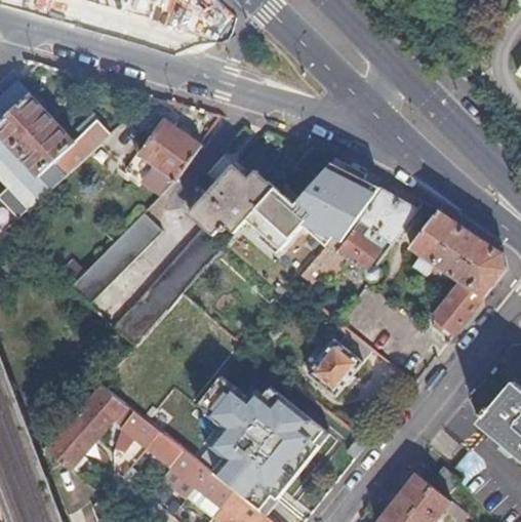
[(0,235),(4,232),(80,160),(85,155),(106,135),(94,124),(87,131),(85,129),(73,142),(28,93),(15,105),(5,93),(0,97),(0,181),(7,189),(0,195),(0,235)]
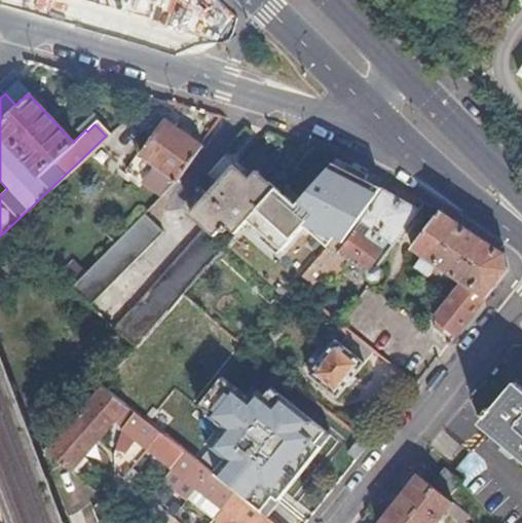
[(139,155),(174,180),(197,145),(185,136),(188,132),(179,125),(176,129),(162,121),(139,155)]
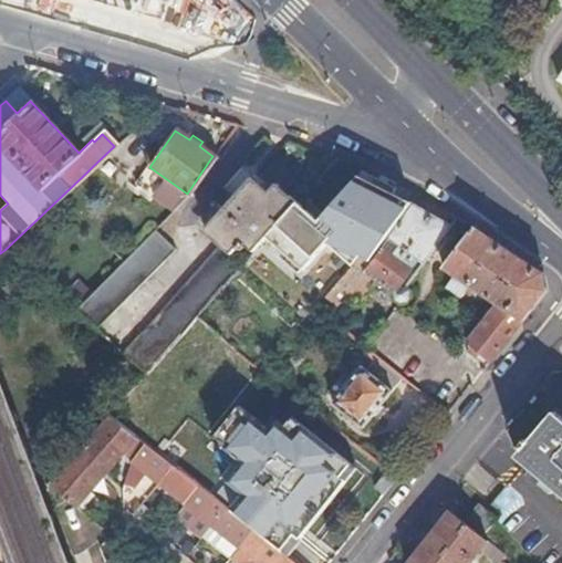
[(86,173),(91,177),(96,171),(92,167),(86,173)]
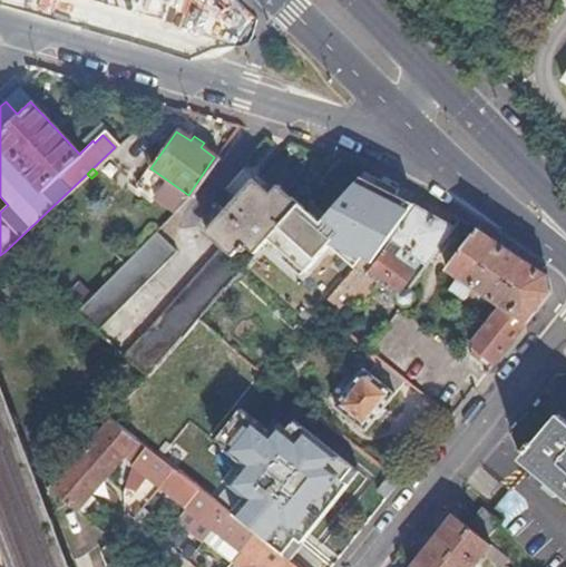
[(269,194),(242,168),(211,203),(220,212),(203,230),(234,257),(241,251),(249,258),(266,238),(298,204),(277,185),(269,194)]
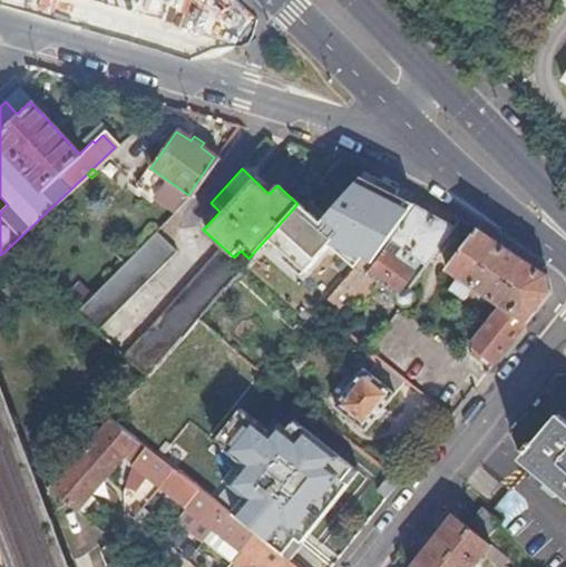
[(304,270),(325,246),(351,267),(360,257),(364,251),(374,257),(415,205),(376,186),(359,178),(320,223),(298,204),(266,238),(304,270)]
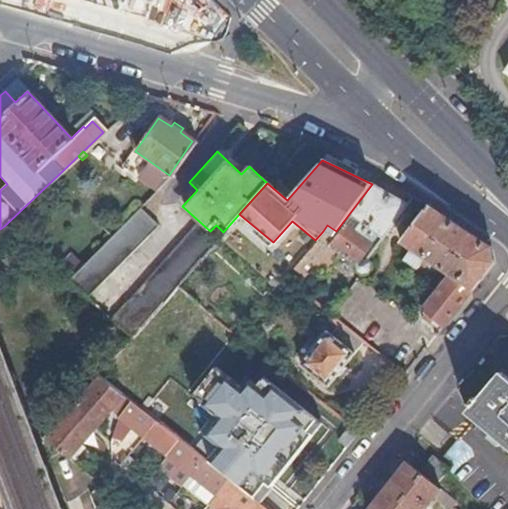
[(310,280),(319,268),(323,270),(330,261),(326,257),(334,248),(354,264),(355,267),(355,269),(360,272),(361,273),(367,271),(370,267),(370,262),(369,260),(366,258),(411,196),(377,176),(372,184),(336,231),(333,237),(323,231),(315,240),(292,267),(309,279),(310,280)]
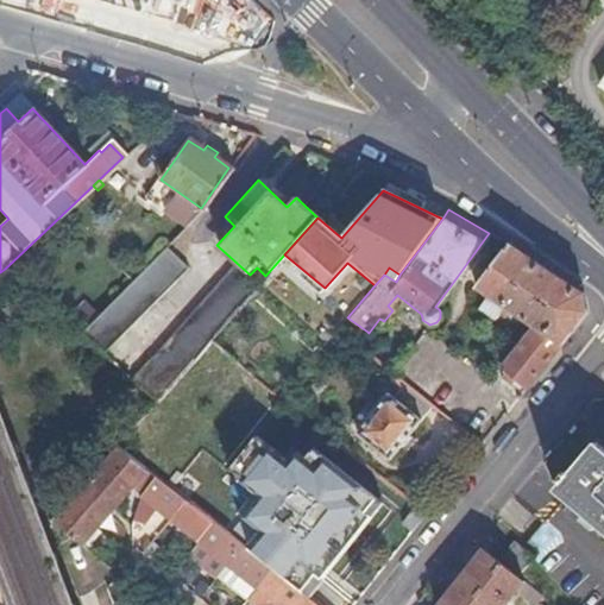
[(171,238),(184,225),(177,218),(164,231),(171,238)]
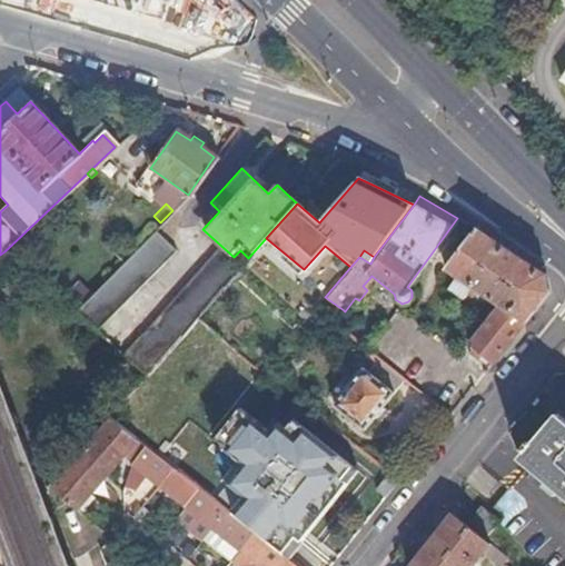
[(544,274),(474,228),(443,268),(455,277),(447,289),(462,299),(466,293),(472,297),(476,290),(495,304),(468,344),(491,363),(498,351),(547,293),(544,274)]
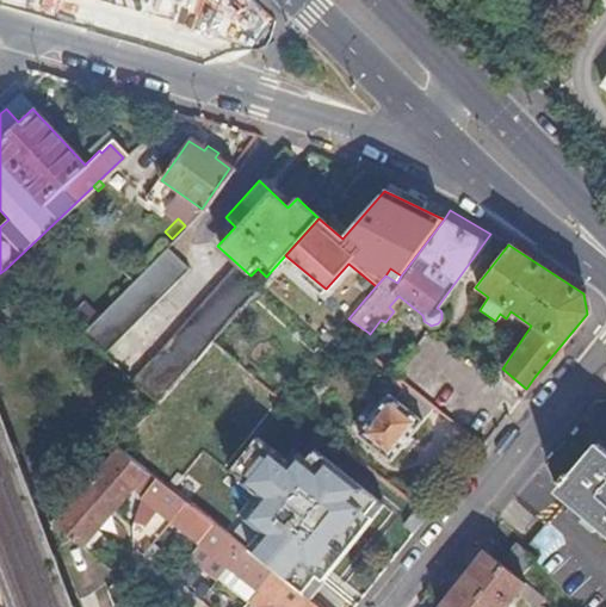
[(80,335),(103,357),(186,268),(164,248),(80,335)]
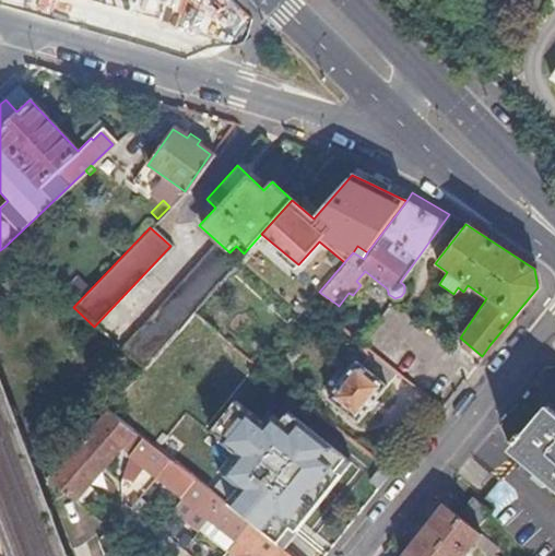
[(121,350),(143,369),(157,352),(177,330),(192,312),(236,263),(214,245),(121,350)]
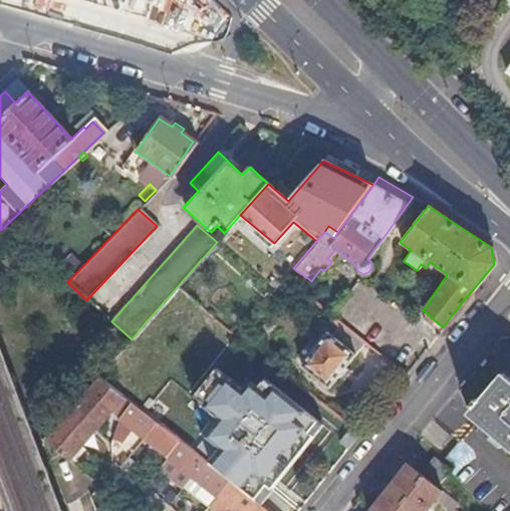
[(337,232),(328,226),(324,232),(334,238),(337,232)]
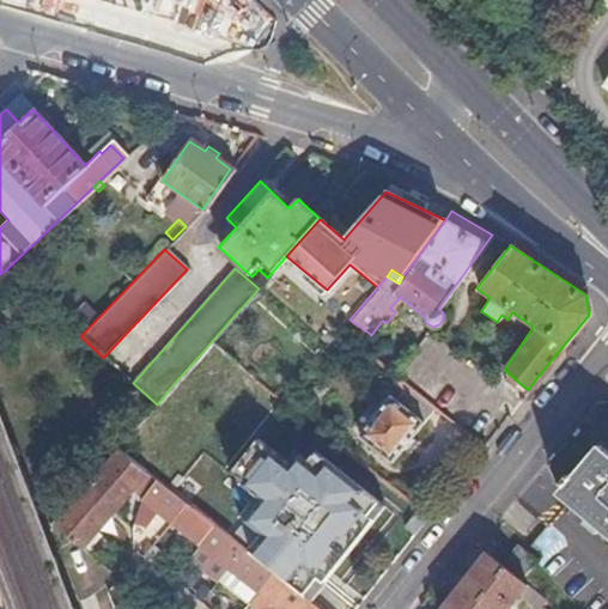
[(370,334),(350,320),(340,330),(360,347),(370,334)]
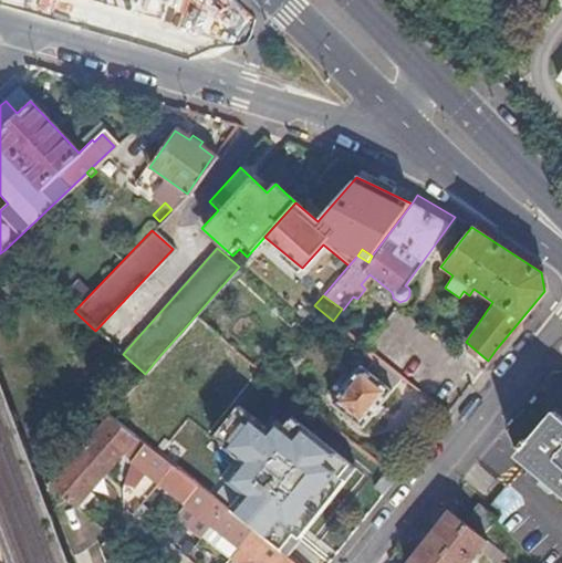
[(402,375),(376,355),(365,367),(361,365),(331,402),(362,426),(402,375)]
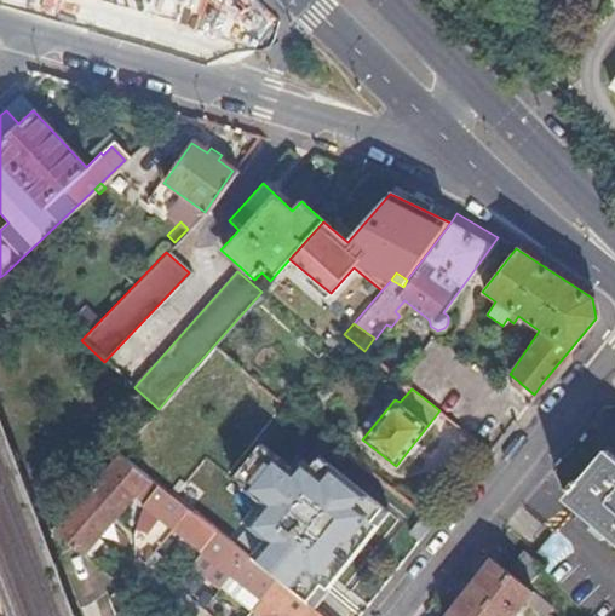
[(614,540),(614,459),(604,450),(578,482),(574,479),(567,488),(570,491),(564,498),(614,540)]
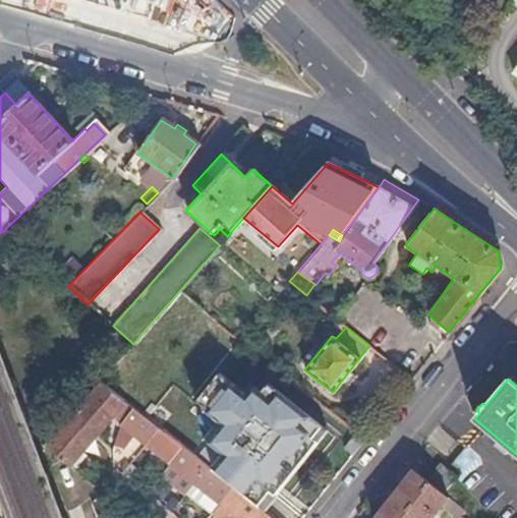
[(69,465),(111,417),(181,473),(192,481),(217,501),(228,511),(222,517),(272,517),(207,466),(164,433),(100,382),(44,445),(63,461),(69,465)]
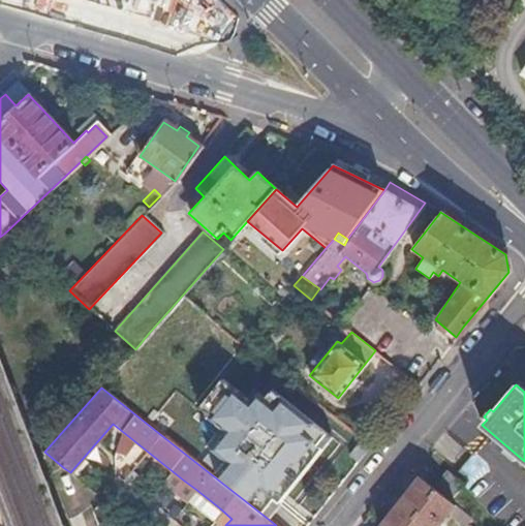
[(53,481),(65,514),(70,513),(69,508),(86,490),(70,472),(64,468),(53,481)]
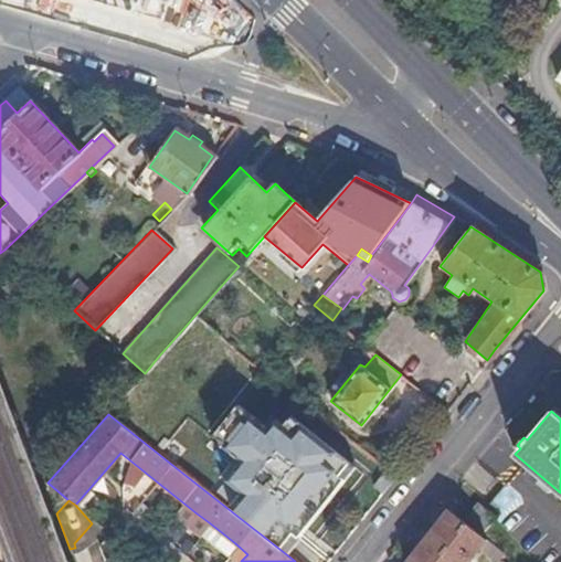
[(477,502),(461,521),(478,536),(494,516),(477,502)]
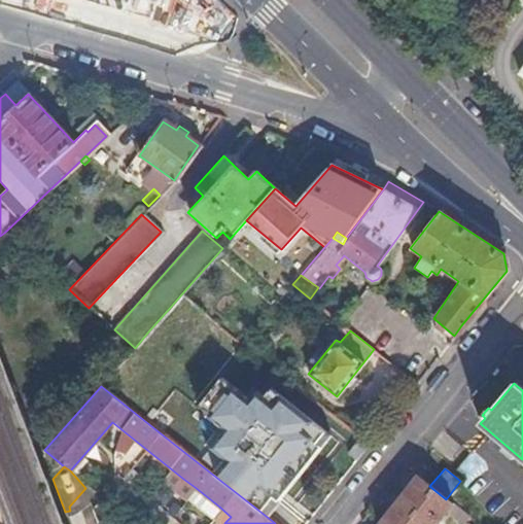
[(429,486),(415,475),(377,523),(434,523),(445,512),(460,523),(466,516),(446,499),(429,486)]
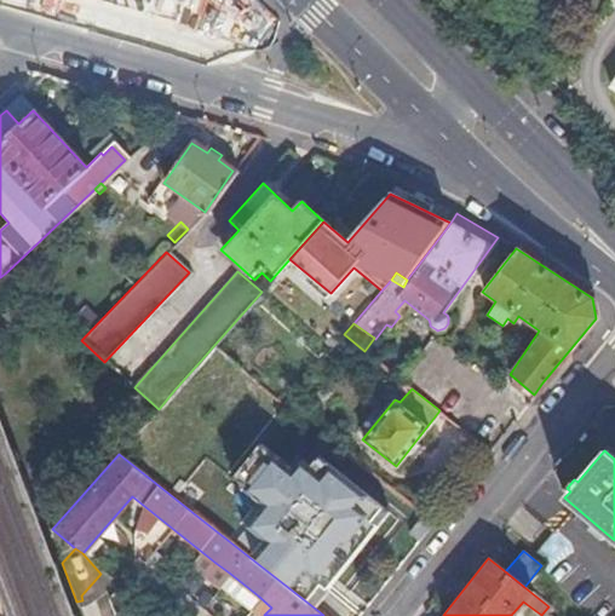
[(206,574),(219,585),(229,573),(216,563),(206,574)]
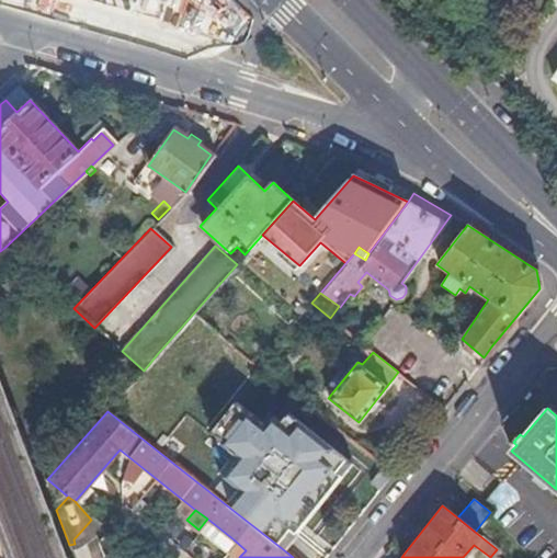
[(199,530),(225,550),(234,539),(207,519),(199,530)]
